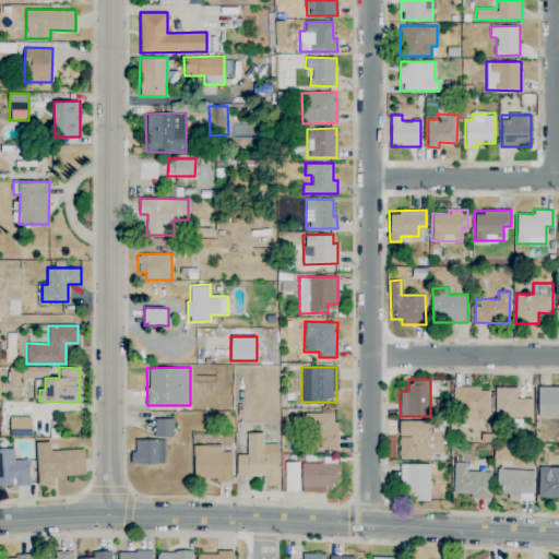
[(537,416),(558,415),(558,385),(538,387),(537,416)]
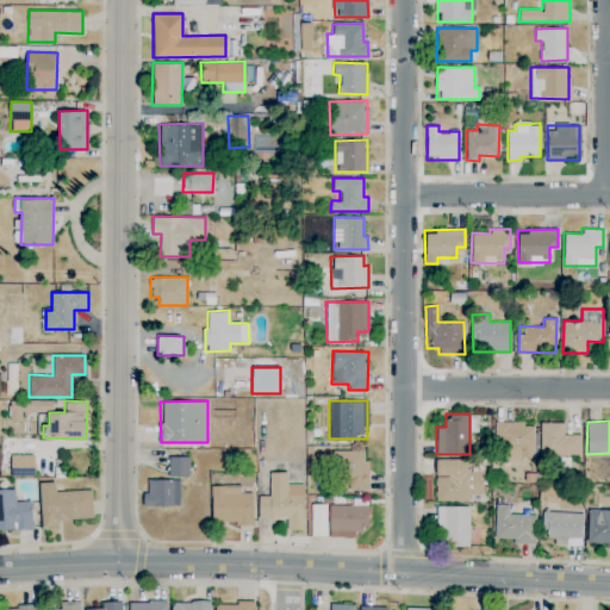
[(504,459),(534,459),(533,422),(493,423),(495,443),(503,443),(504,459)]
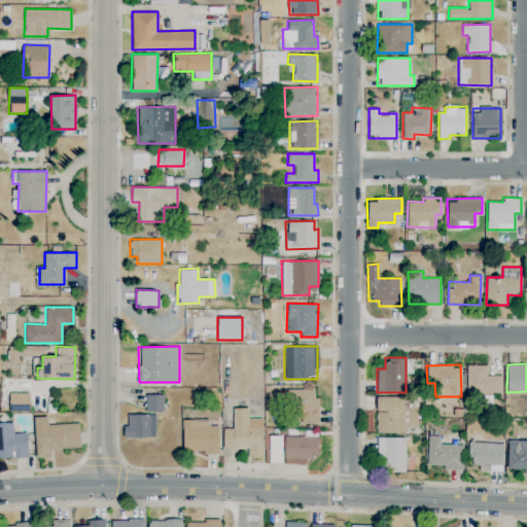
[(501,375),(487,376),(487,365),(466,365),(466,393),(501,393),(501,375)]
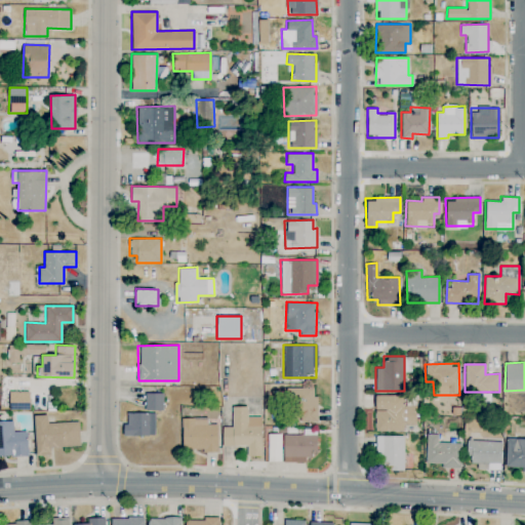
[(316,388),(286,388),(285,410),(299,410),(299,421),(316,421),(316,388)]
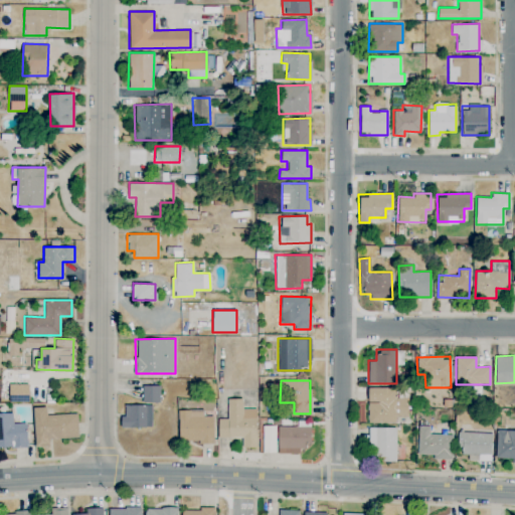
[(28,383),(9,383),(9,401),(28,401),(28,383)]
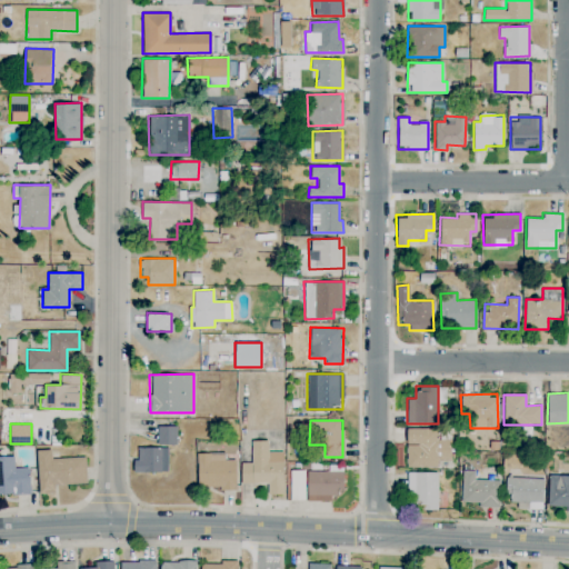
[(176,426),(157,426),(157,443),(176,445),(176,426)]
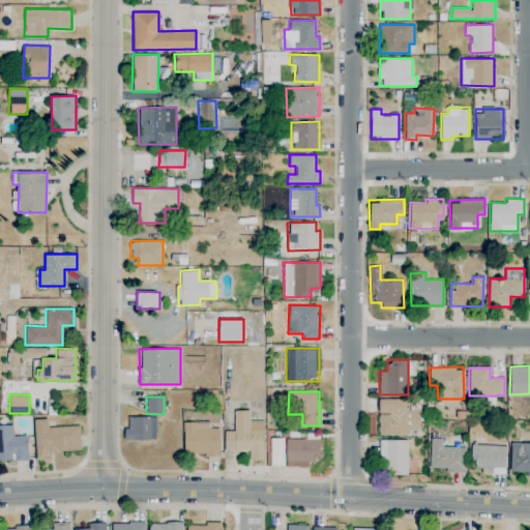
[(378,435),(407,435),(408,428),(419,428),(419,410),(407,409),(407,399),(379,399),(378,435)]
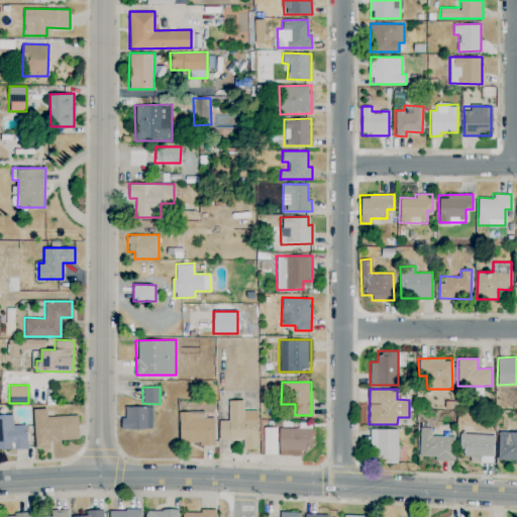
[(218,420),(219,439),(242,438),(243,448),(257,448),(256,410),(243,410),(243,400),(228,400),(228,419),(218,420)]
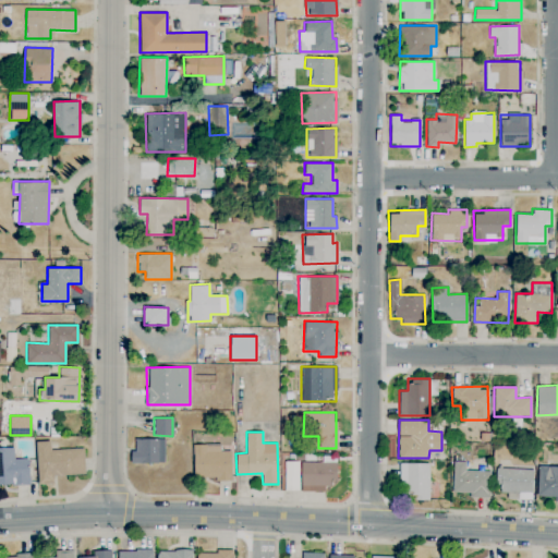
[(131,463),(165,462),(164,438),(134,439),(135,449),(131,449),(131,463)]
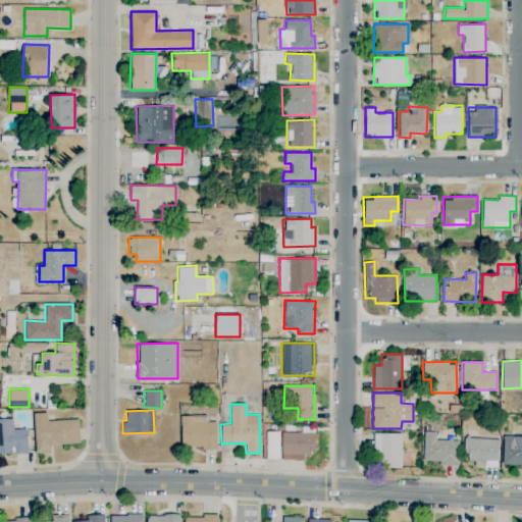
[(36,453),(50,452),(50,445),(80,442),(79,419),(47,420),(47,412),(34,413),(36,453)]
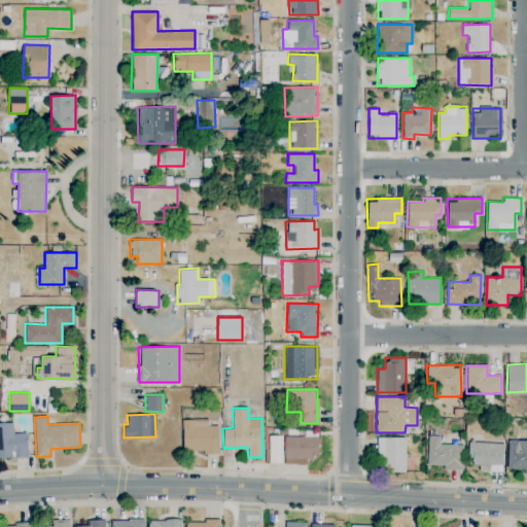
[(218,426),(208,426),(208,419),(182,419),(182,452),(218,452),(218,426)]
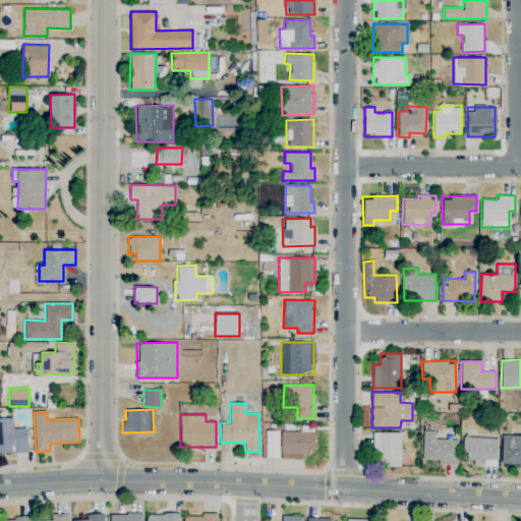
[(0,417),(0,452),(27,452),(26,427),(13,428),(12,417),(0,417)]
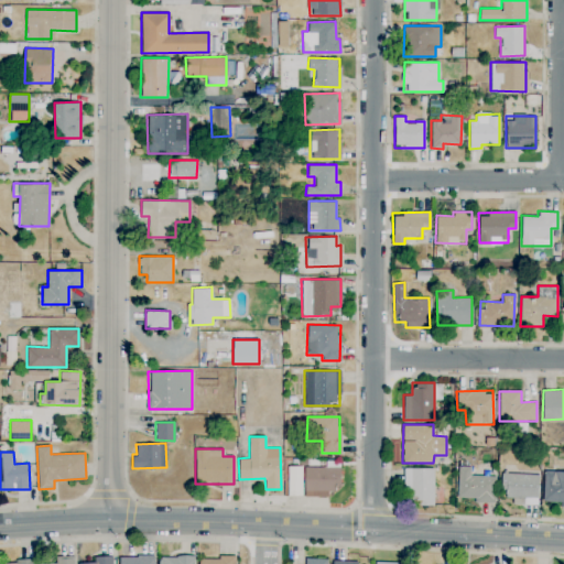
[(288,495),(302,496),(302,466),(288,465),(288,495)]
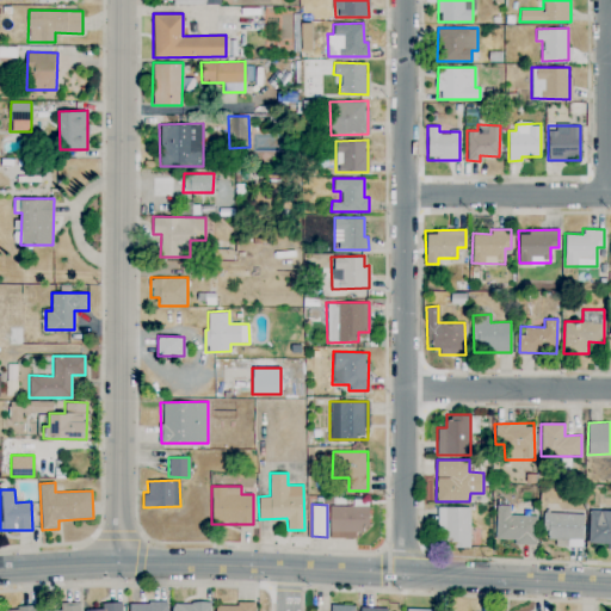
[(328,537),(356,538),(356,528),(368,528),(369,506),(329,505),(328,537)]
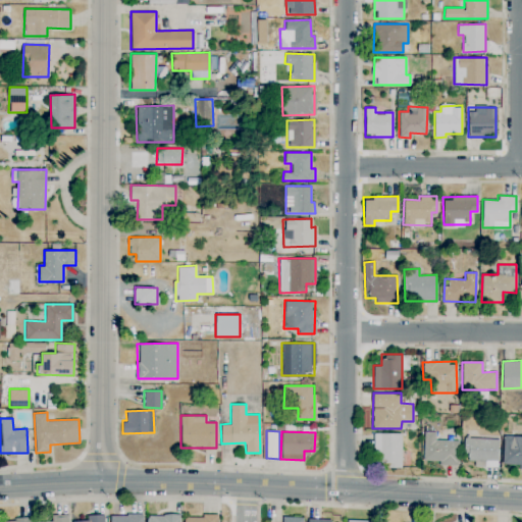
[(423,460),(438,460),(438,465),(458,465),(458,440),(434,439),(435,431),(424,431),(423,460)]
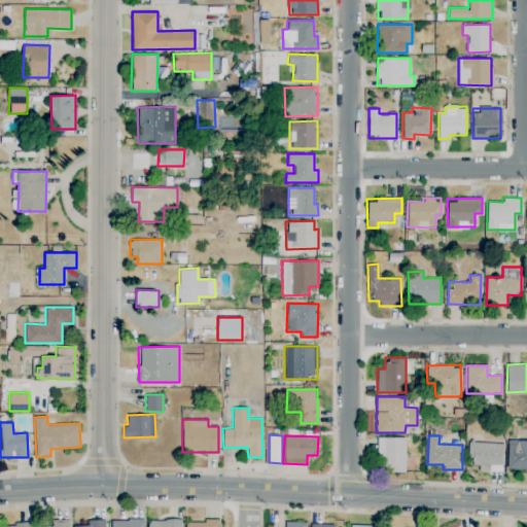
[(406,437),(378,436),(378,469),(405,470),(406,437)]
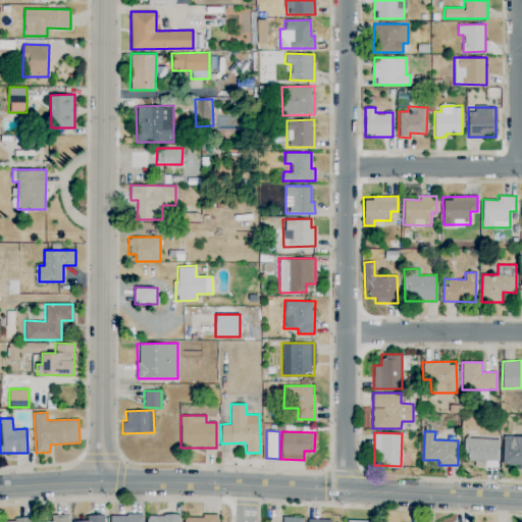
[(521,468),(521,435),(503,435),(503,464),(518,464),(518,469),(521,468)]
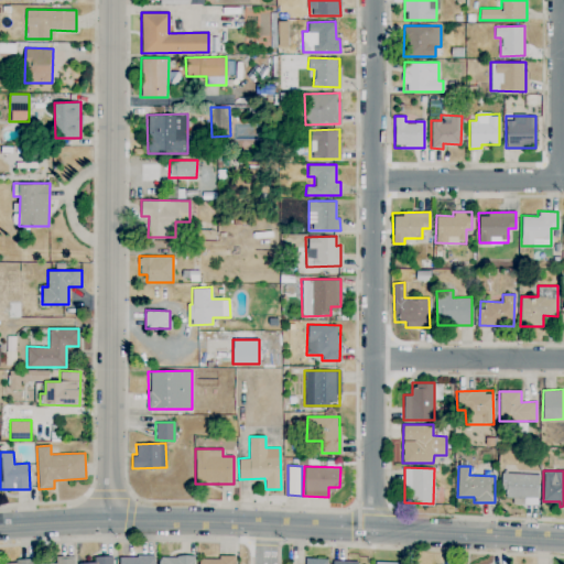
[(512,503),(537,505),(538,474),(503,473),(502,497),(512,497),(512,503)]
